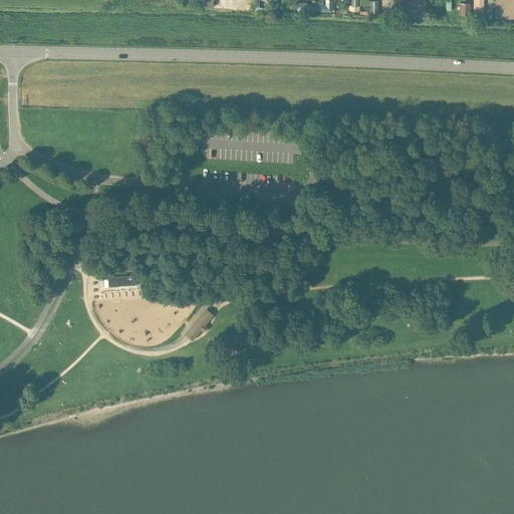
[(356,0),(350,0),(351,6),(348,6),(348,11),(358,12),(359,6),(356,6),(356,0)]
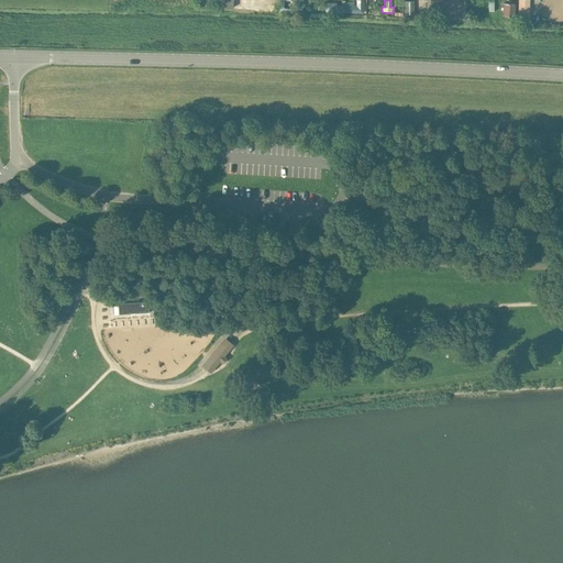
[(414,1),(404,1),(404,15),(414,15),(414,1)]
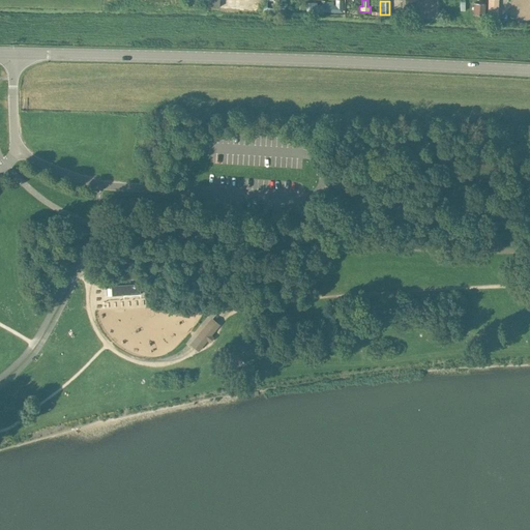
[(310,5),(310,13),(322,13),(322,5),(310,5)]
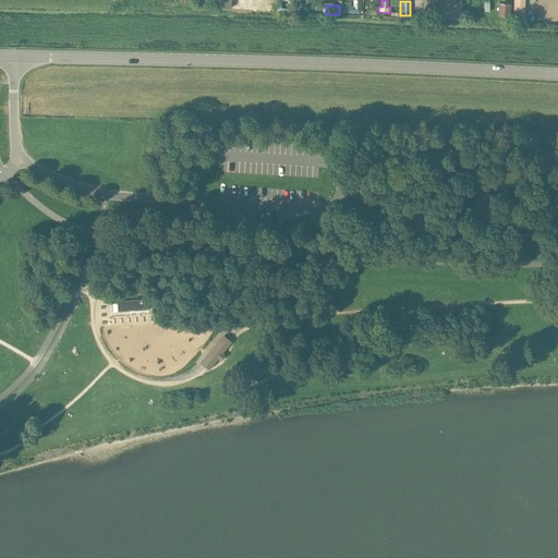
[(117,312),(147,310),(147,299),(117,300),(117,312)]
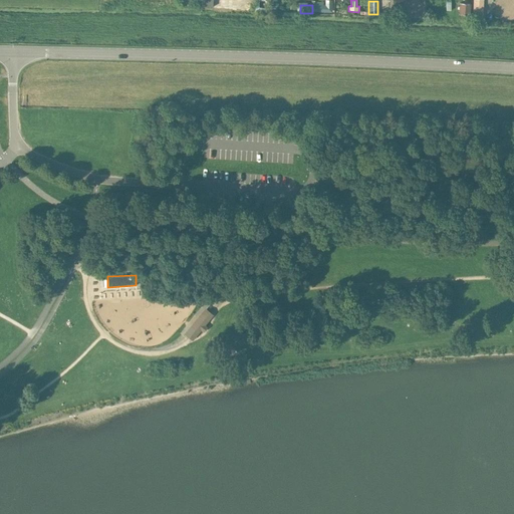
[(203,332),(207,327),(205,325),(213,315),(205,308),(184,334),(192,340),(201,330),(203,332)]
